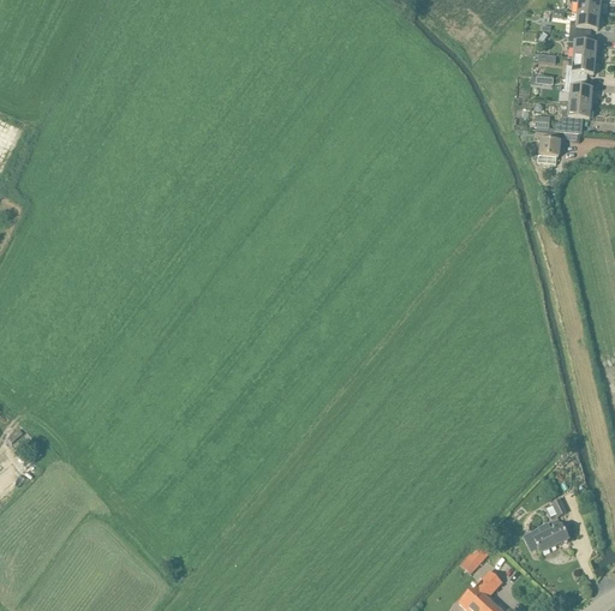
[(578,3),(577,12),(598,13),(599,7),(601,7),(602,0),(599,0),(572,0),(572,3),(578,3)]
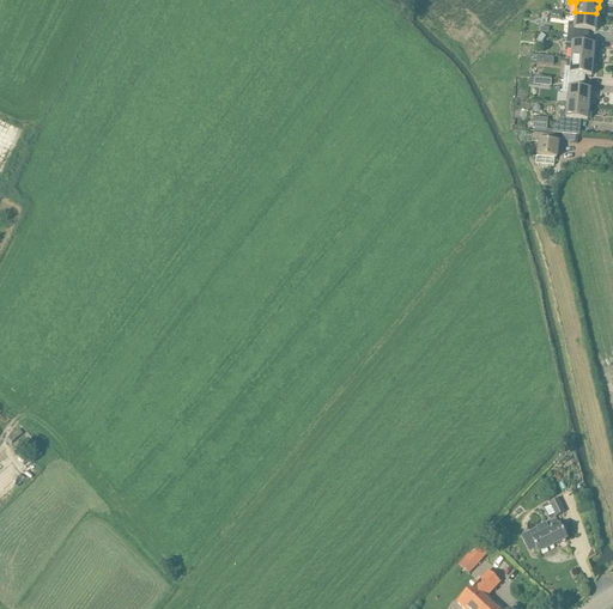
[(596,20),(596,13),(575,12),(575,20),(568,20),(566,35),(588,36),(589,29),(595,29),(595,28),(598,28),(598,20),(596,20)]
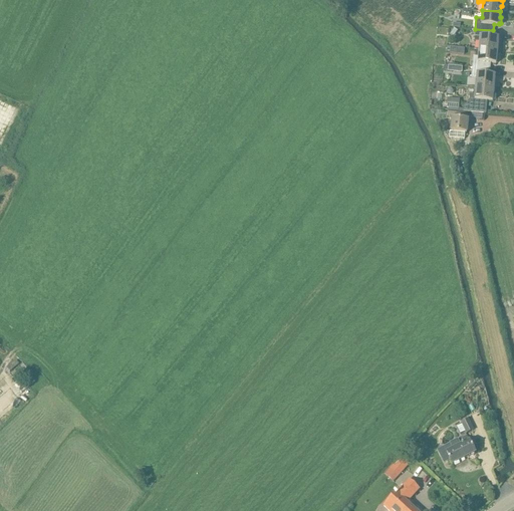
[(480,40),(479,48),(497,49),(497,43),(499,44),(499,38),(498,37),(498,36),(493,36),(493,30),(475,29),(474,40),(480,40)]
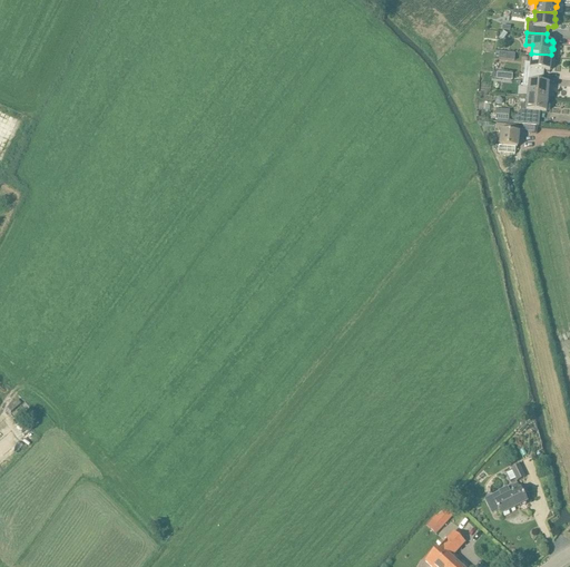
[(524,60),(523,74),(543,75),(543,68),(550,68),(550,67),(551,67),(552,60),(550,60),(551,55),(531,54),(530,61),(524,60)]
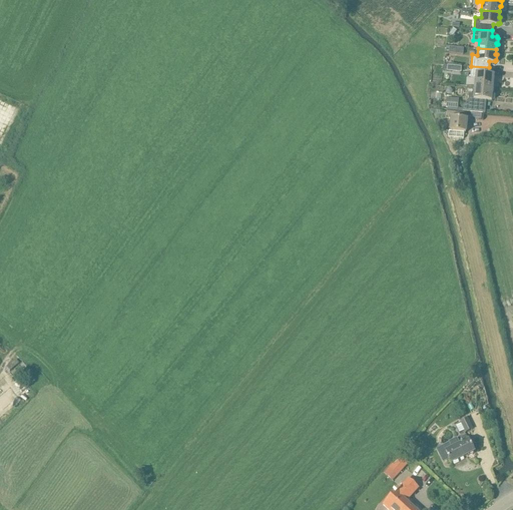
[(488,73),(489,67),(471,66),(470,76),(475,77),(474,85),(493,86),(493,81),(494,81),(495,75),(494,75),(494,74),(488,73)]
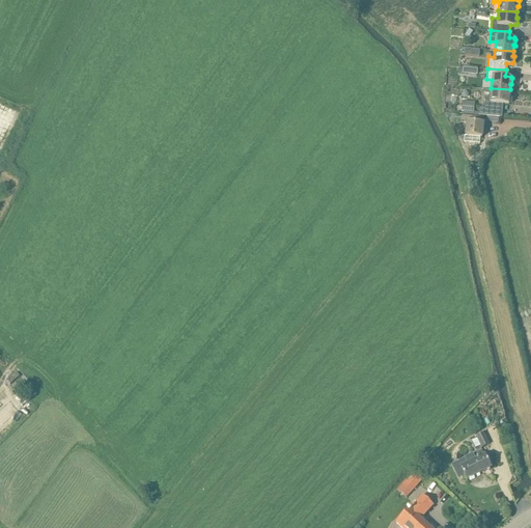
[(509,94),(510,89),(491,88),(491,95),(484,95),(484,107),(479,106),(479,113),(502,115),(503,102),(508,103),(509,102),(510,102),(510,95),(509,94)]
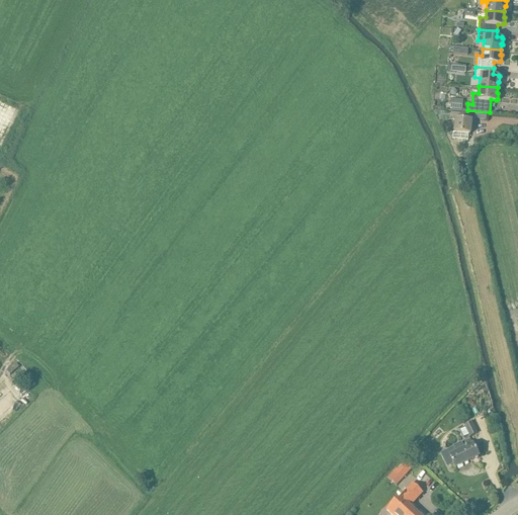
[(462,108),(463,97),(450,96),(450,107),(462,108)]
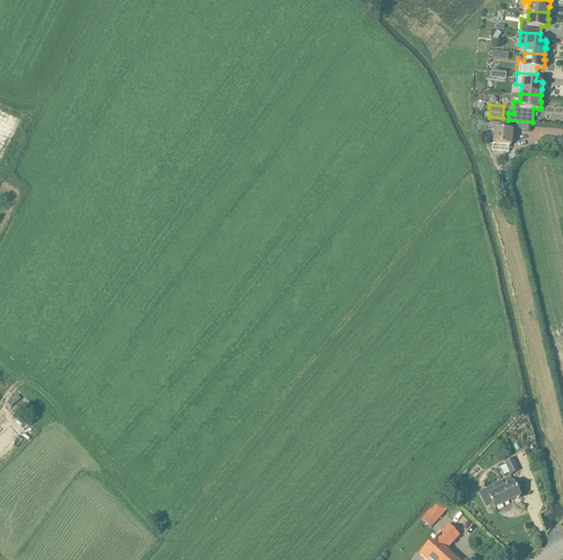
[(510,143),(512,129),(511,129),(511,122),(490,120),(489,129),(495,129),(494,142),(493,142),(492,149),(508,150),(509,143),(510,143)]
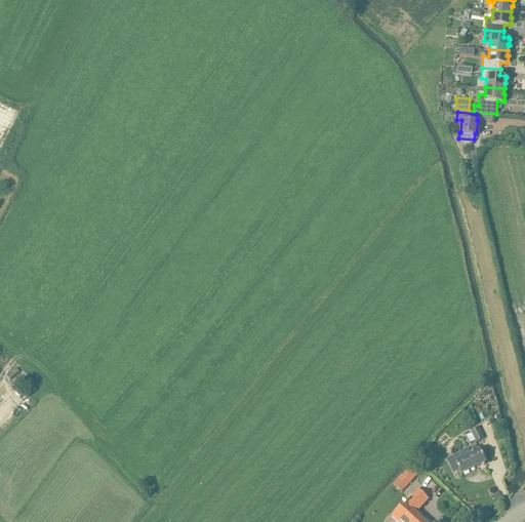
[(476,441),(484,437),(479,426),(470,430),(476,441)]
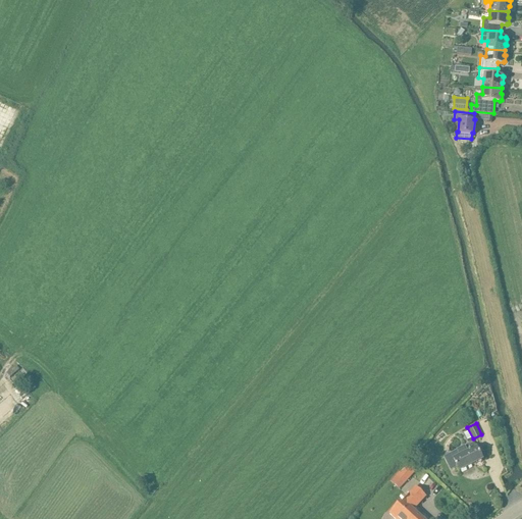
[(450,468),(457,464),(459,469),(482,458),(477,446),(473,439),(462,446),(444,455),(450,468)]
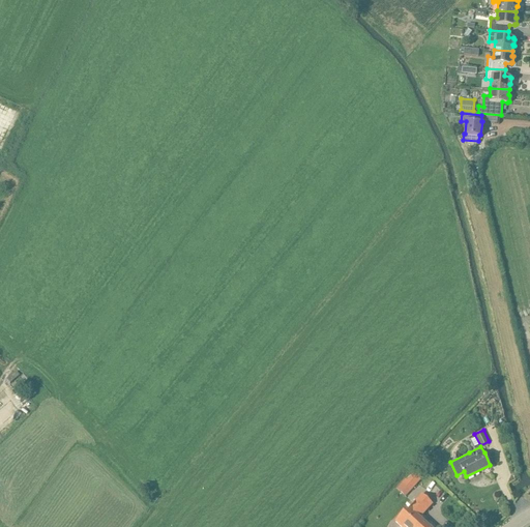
[(396,488),(405,495),(422,476),(414,469),(407,478),(406,477),(396,488)]
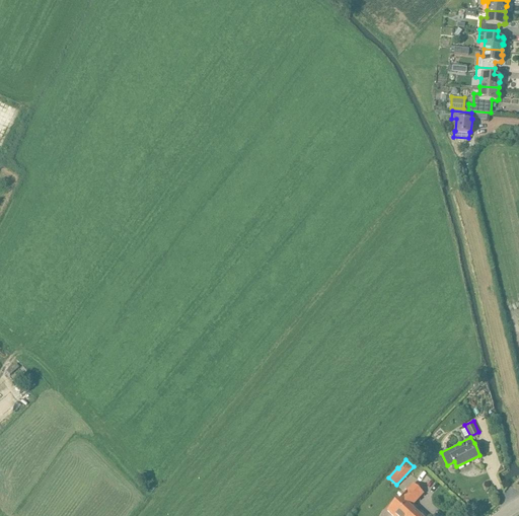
[(422,515),(411,506),(424,491),(413,481),(399,495),(387,508),(395,515),(422,515)]
